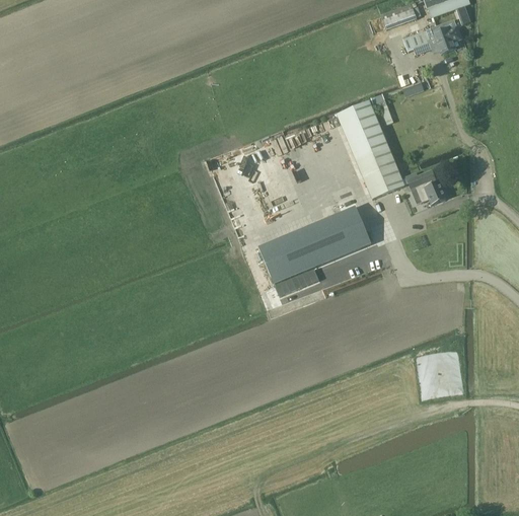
[(469,3),(469,0),(446,0),(428,7),(431,17),(469,3)]
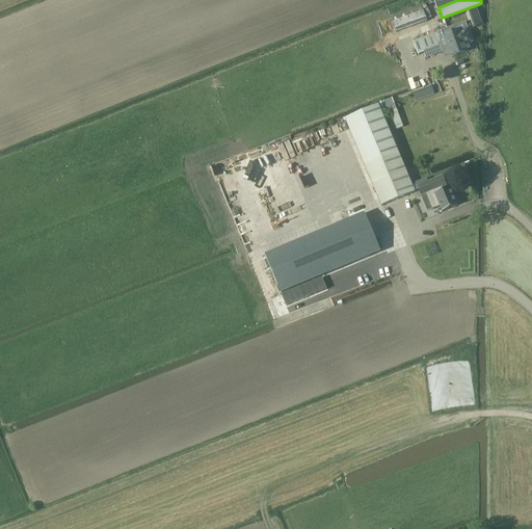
[(427,19),(423,7),(422,3),(391,14),(396,29),(427,19)]
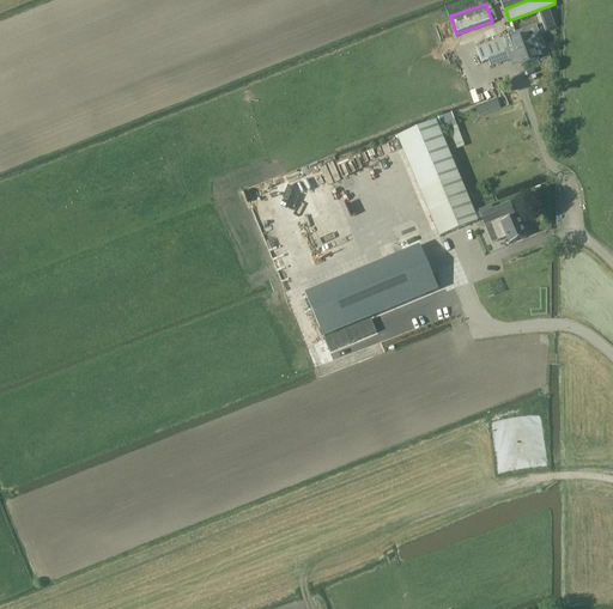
[(553,18),(542,22),(545,30),(556,26),(553,18)]
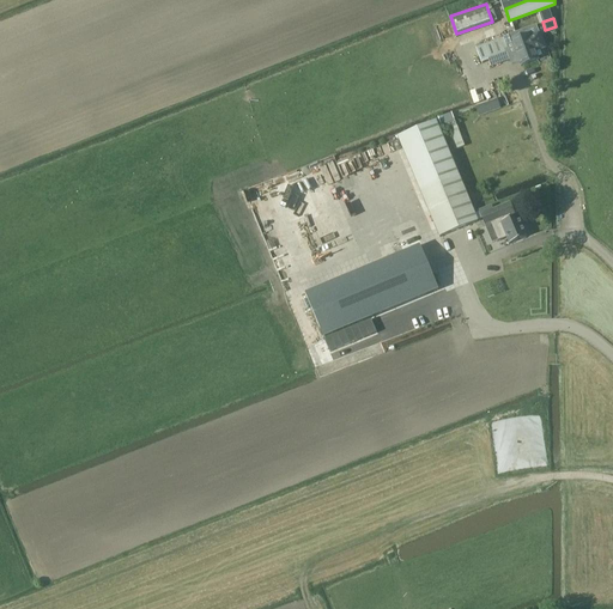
[(509,55),(511,61),(519,59),(522,66),(541,59),(538,52),(547,48),(541,31),(533,35),(532,31),(511,40),(515,47),(511,48),(514,53),(509,55)]
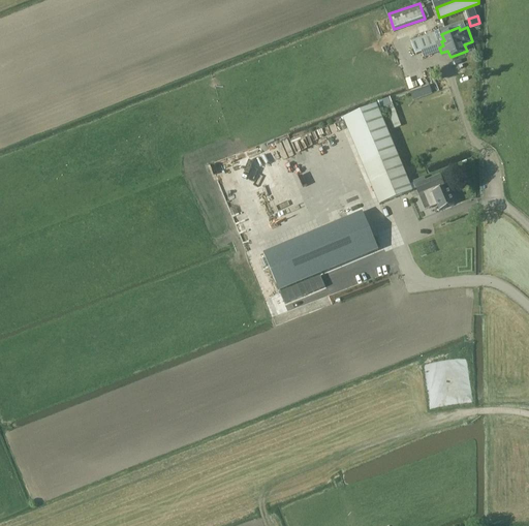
[(414,96),(433,90),(430,81),(411,88),(414,96)]
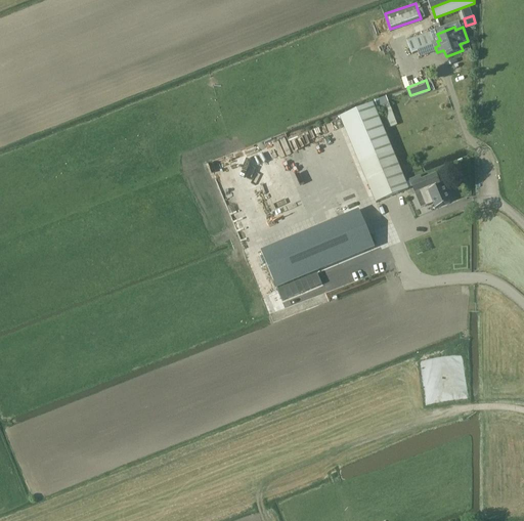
[(375,98),(375,99),(380,111),(381,110),(388,126),(397,123),(386,95),(385,93),(375,98)]
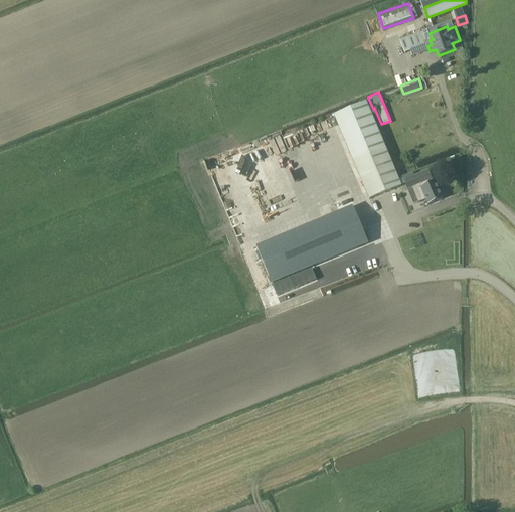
[(334,113),(368,197),(401,183),(366,100),(334,113)]
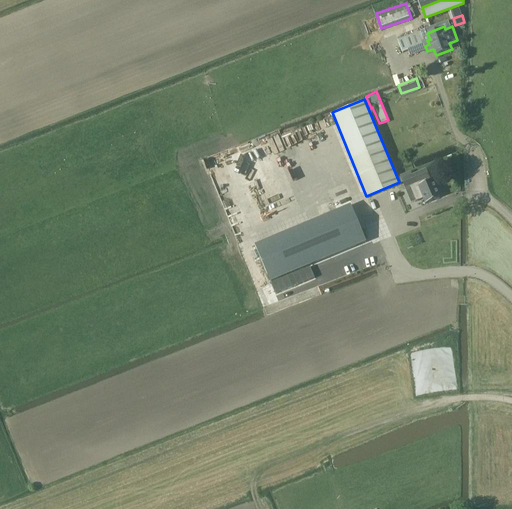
[(430,176),(426,167),(412,173),(411,169),(400,174),(405,186),(415,182),(420,195),(425,193),(429,201),(440,196),(433,177),(426,180),(425,178),(430,176)]
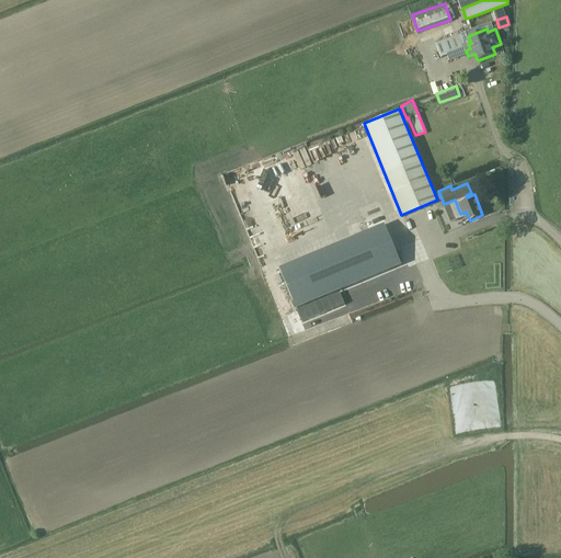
[(385,221),(279,266),(296,306),(401,262),(385,221)]
